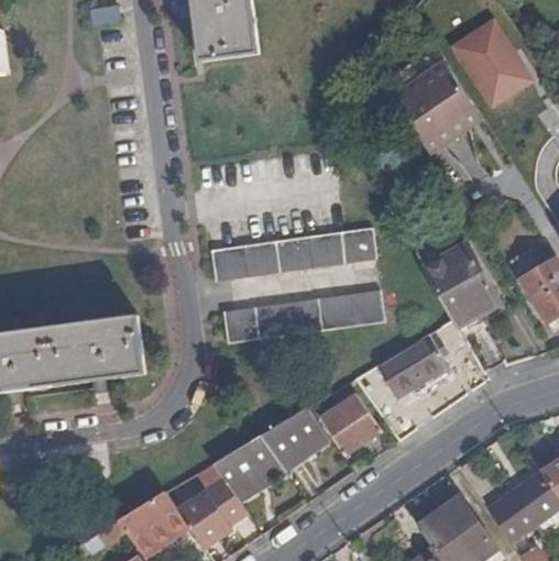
[(189,0),(198,59),(254,52),(247,0),(189,0)]
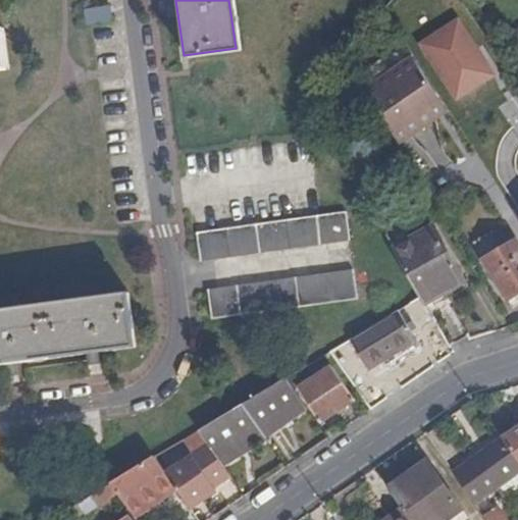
[(85,22),(111,19),(109,2),(83,5),(85,22)]
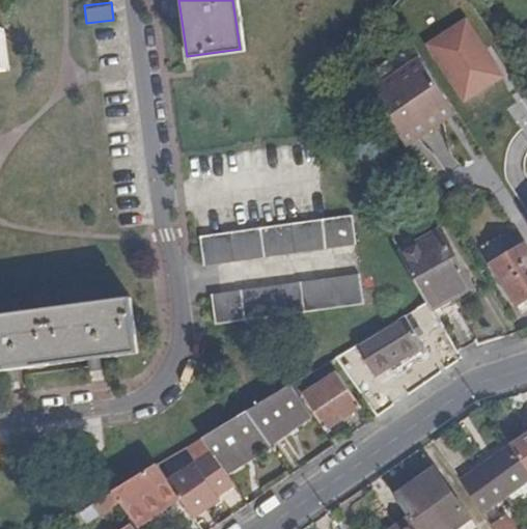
[(458,20),(422,45),(461,102),(497,77),(458,20)]
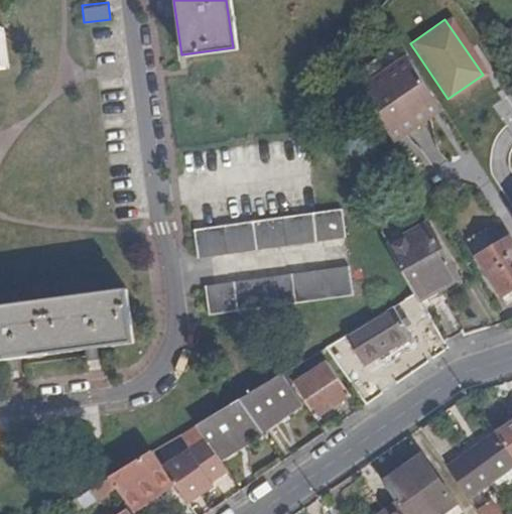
[(398,128),(402,133),(426,116),(423,111),(436,103),(405,54),(357,87),(387,134),(398,128)]
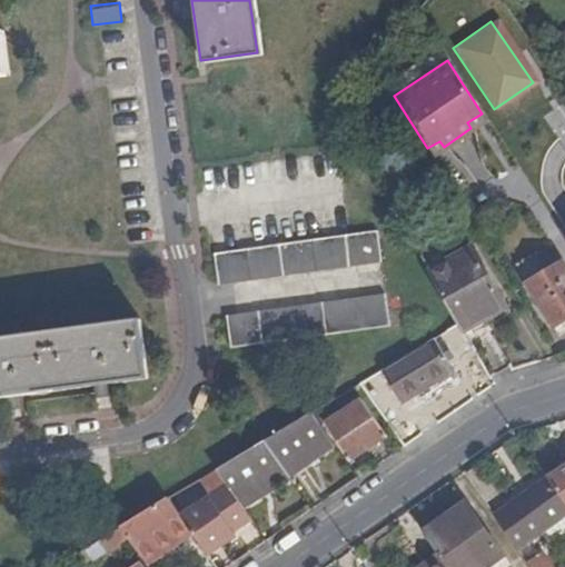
[(471,128),(485,119),(482,113),(467,122),(471,128)]
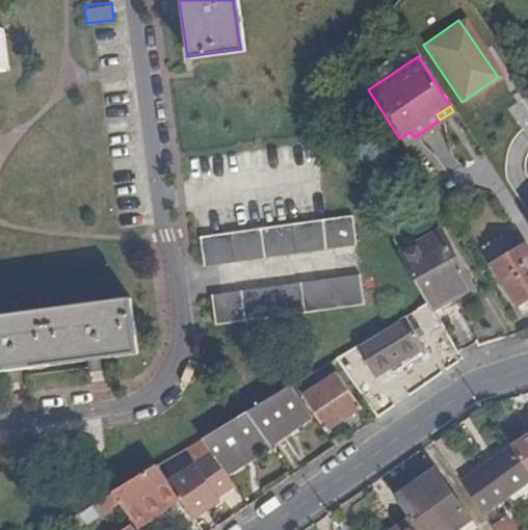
[(399,138),(403,144),(415,137),(411,132),(399,138)]
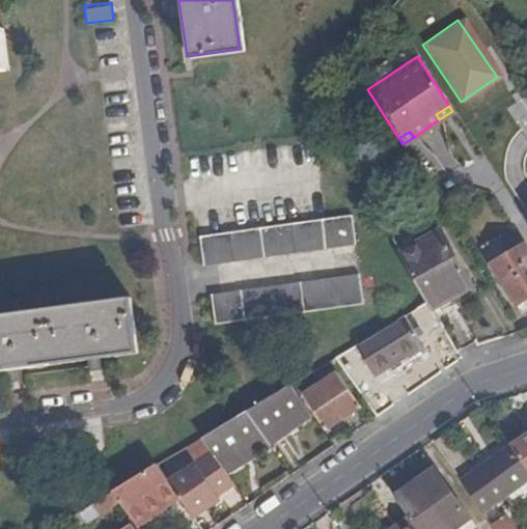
[(201,261),(353,243),(350,215),(198,234),(201,261)]
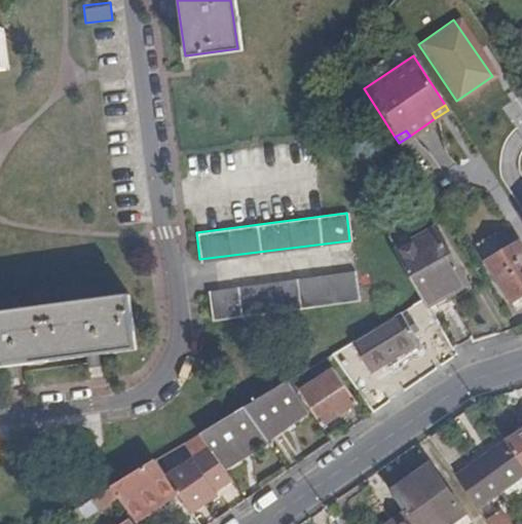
[(506,227),(476,240),(483,257),(513,244),(506,227)]
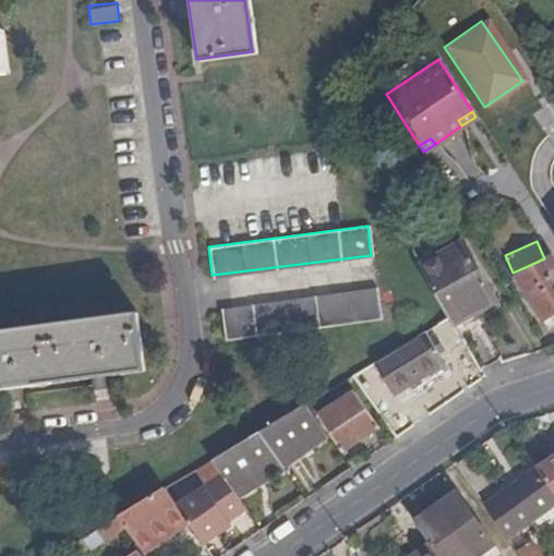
[(448,315),(452,322),(493,298),(461,242),(438,254),(431,243),(414,254),(448,315)]
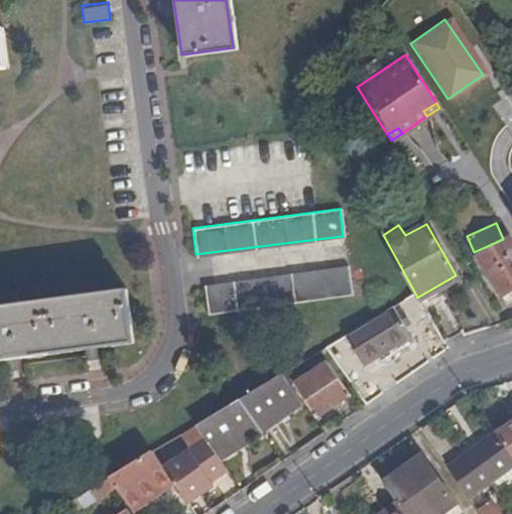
[(478,256),(504,299),(511,294),(511,236),(478,256)]
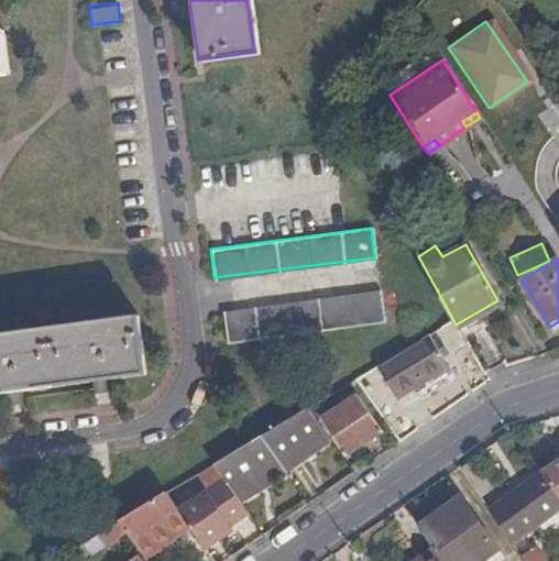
[(222,310),(226,341),(383,319),(380,289),(222,310)]
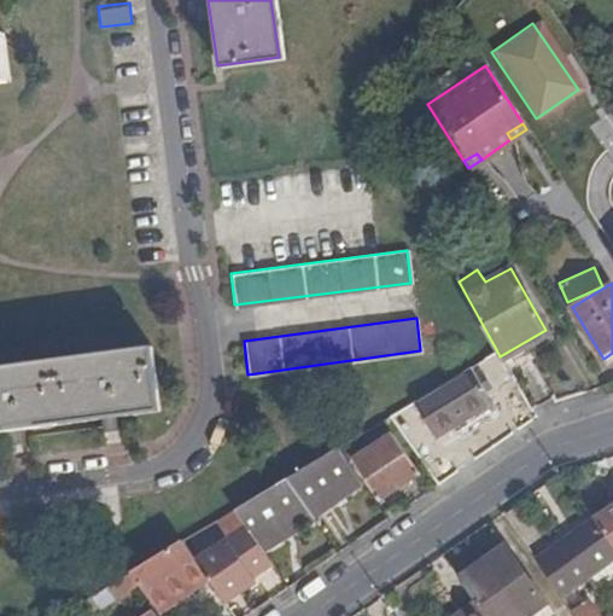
[(0,428),(156,408),(147,344),(18,362),(0,365),(0,428)]
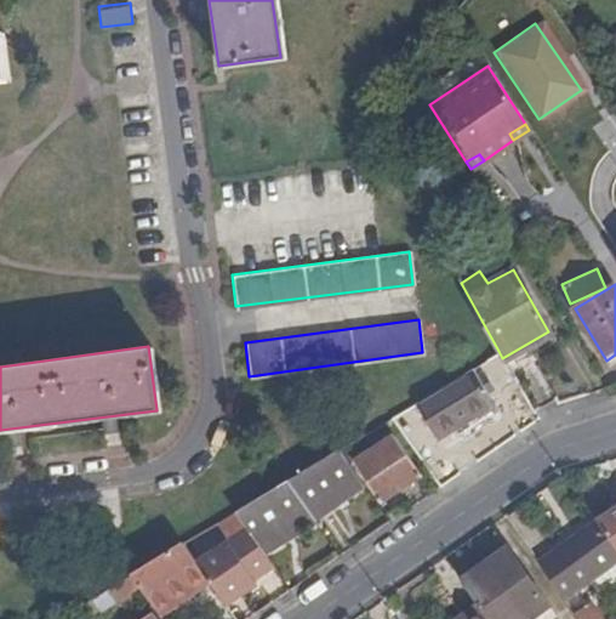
[(468,369),(414,402),(439,439),(491,404),(468,369)]
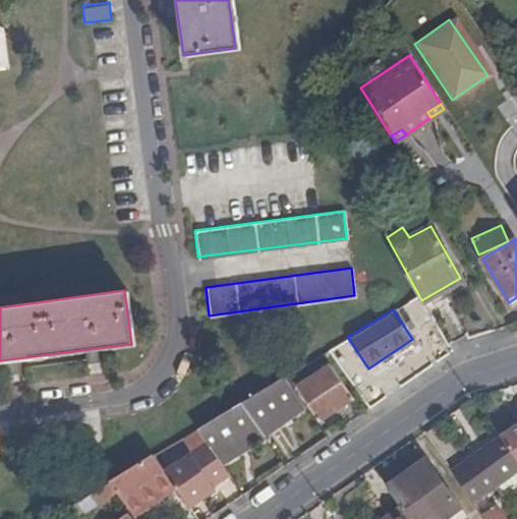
[(298,386),(320,419),(353,396),(331,363),(298,386)]
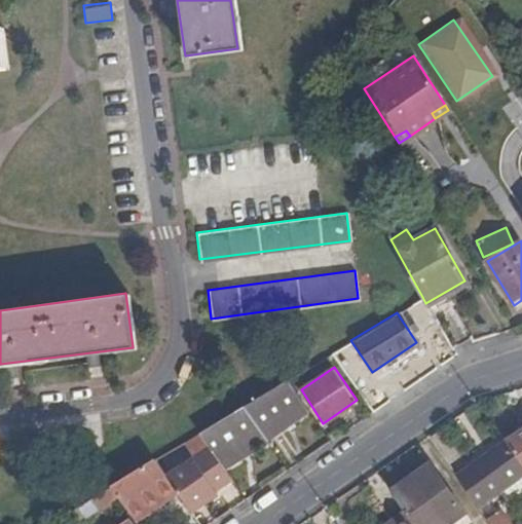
[(244,405),(265,436),(308,408),(288,378),(244,405)]
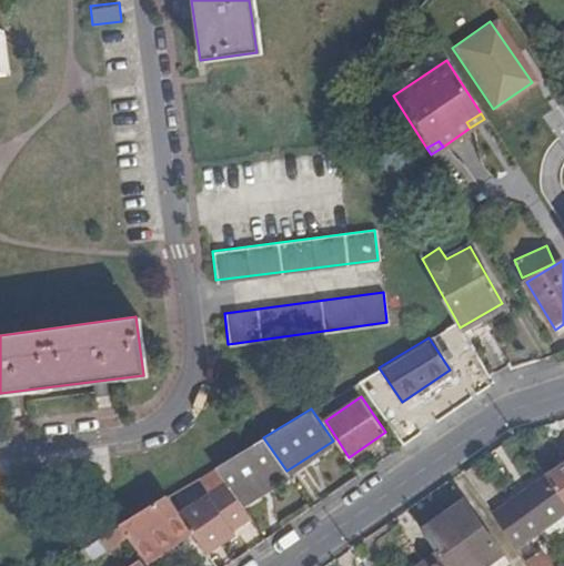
[(241,501),(286,471),(263,437),(215,465),(232,489),(241,501)]
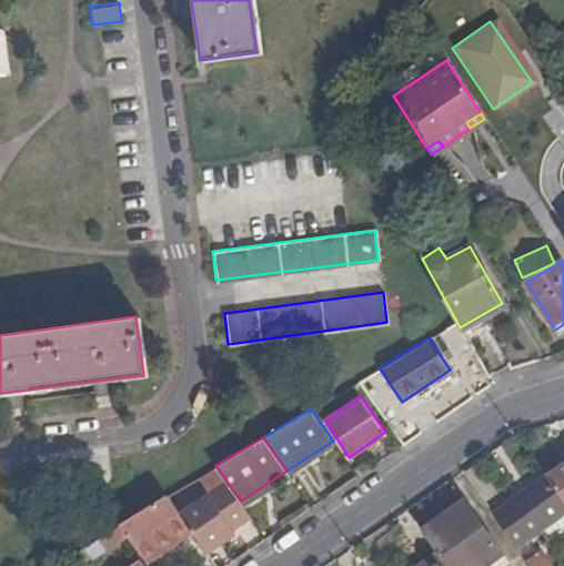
[(563,501),(563,463),(551,473),(560,488),(557,491),(563,501)]
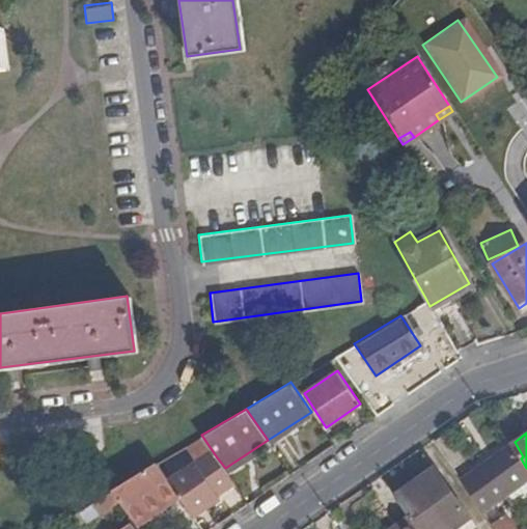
[(505,484),(515,479),(524,471),(506,447),(461,480),(480,508),(508,489),(505,484)]
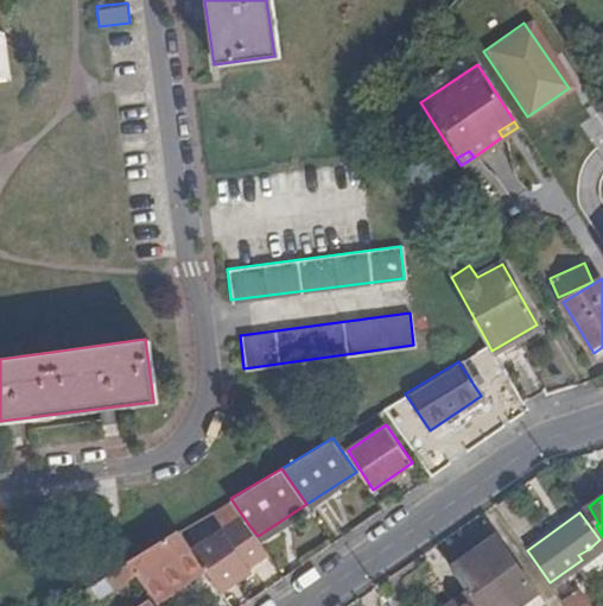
[(204,566),(220,589),(252,568),(249,565),(266,551),(258,536),(248,524),(200,557),(204,566)]
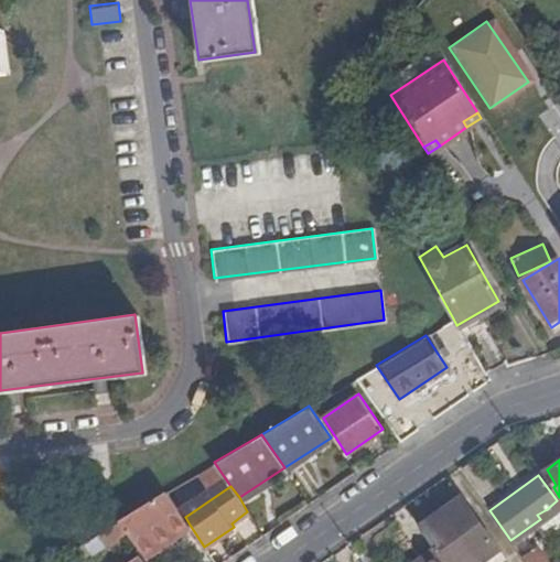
[(127,529),(146,555),(190,525),(185,517),(167,490),(120,518),(127,529)]
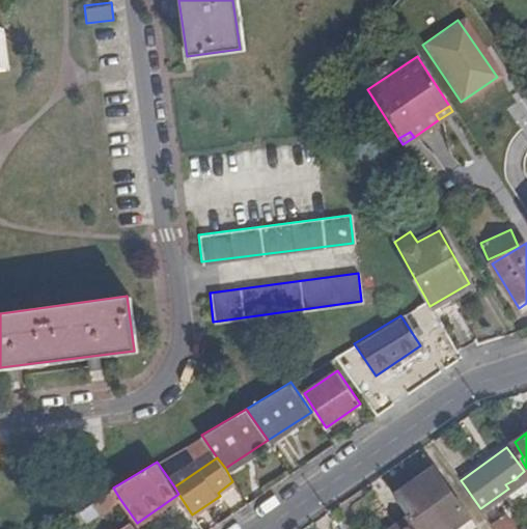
[(408,514),(418,528),(449,528),(469,516),(436,467),(394,495),(408,514)]
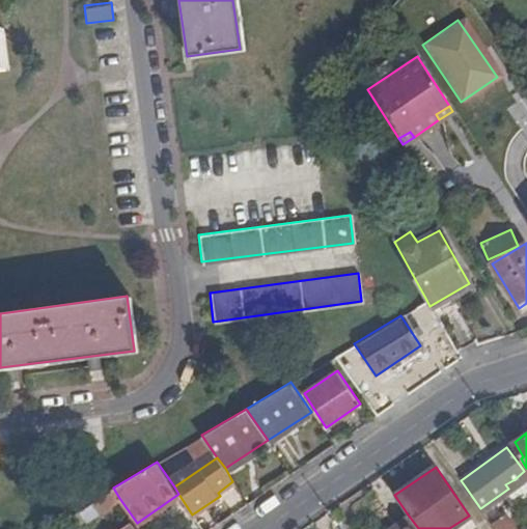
[(519,485),(526,478),(526,469),(524,471),(515,479),(519,485)]
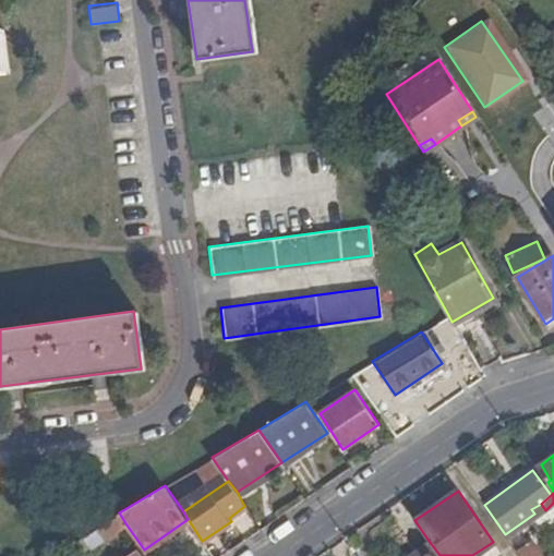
[(103,538),(125,523),(119,512),(96,527),(103,538)]
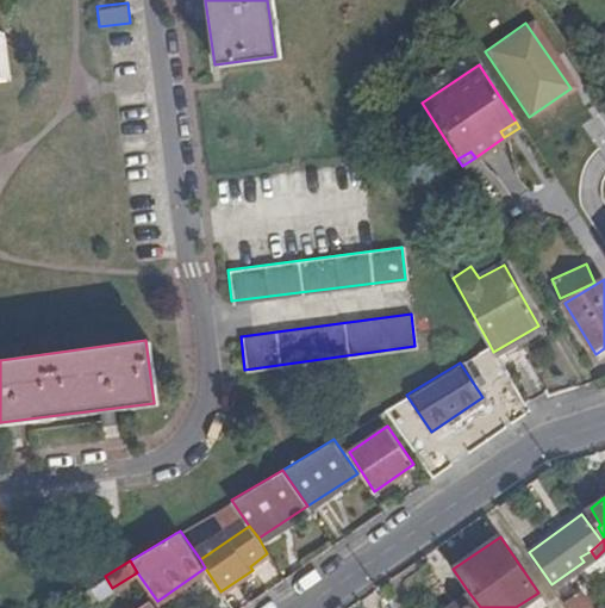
[(79,591),(85,601),(94,594),(88,585),(79,591)]
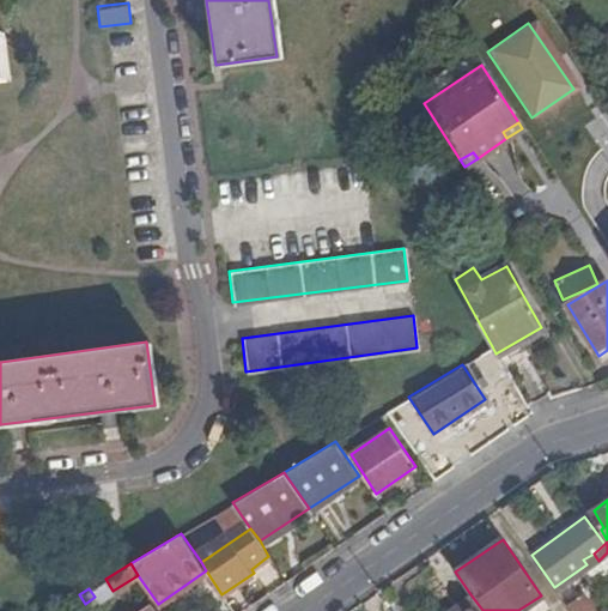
[(482,610),(470,594),(453,608),(455,610),(482,610)]
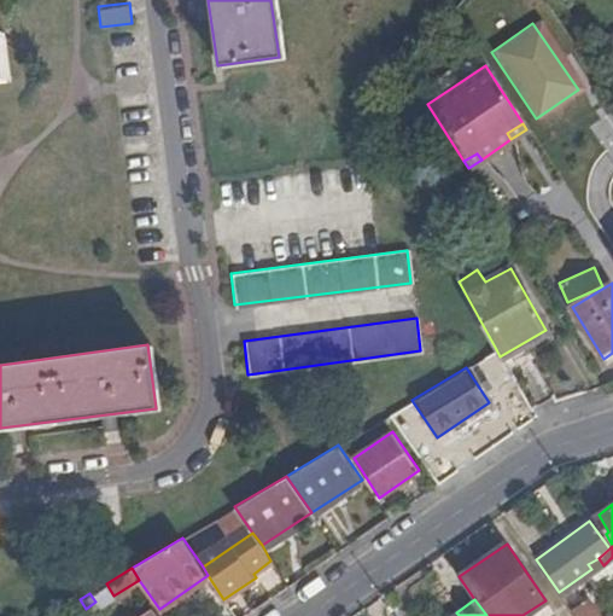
[(572,611),(574,615),(597,615),(588,602),(572,611)]
